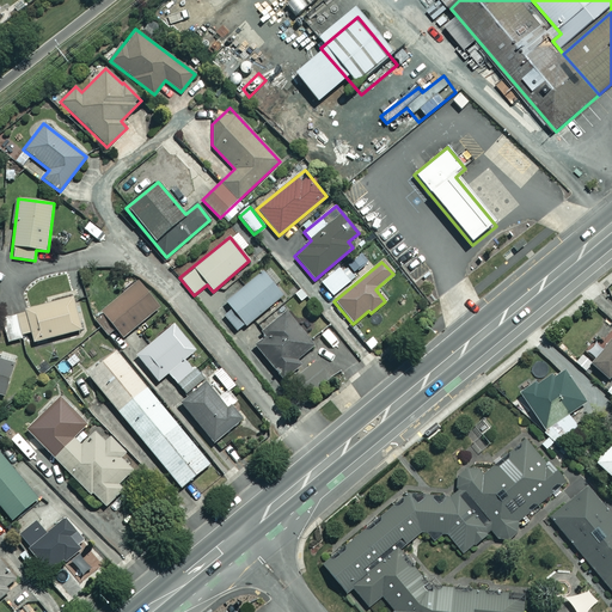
[(350,280),(338,267),(320,283),(332,297),(350,280)]
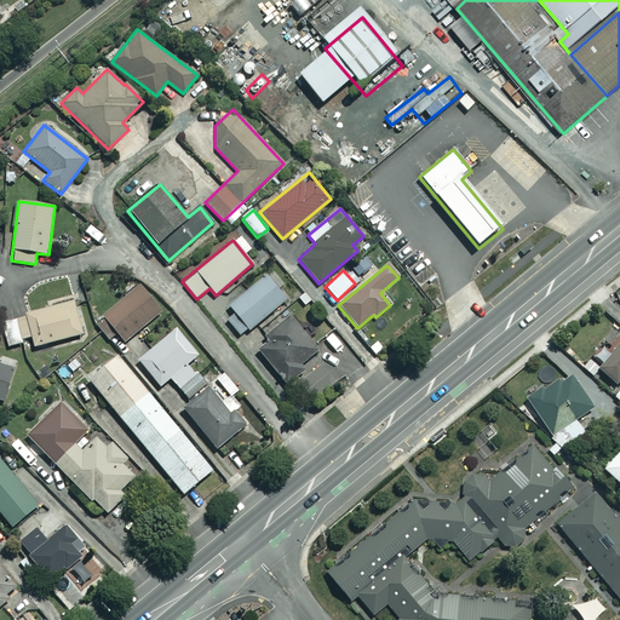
[(286,299),(265,275),(229,306),(234,314),(227,320),(240,337),(286,299)]
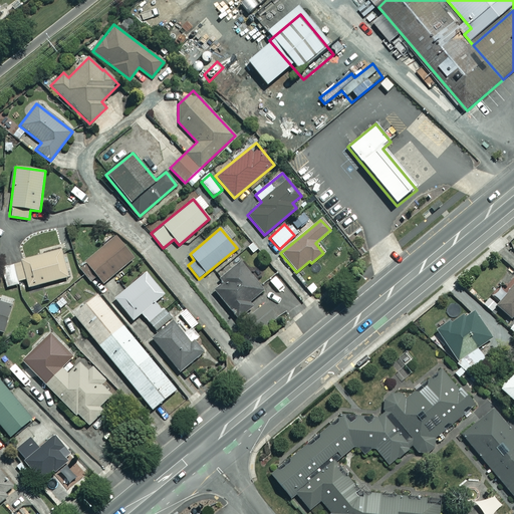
[(132,259),(113,238),(78,269),(90,282),(96,276),(103,284),(132,259)]
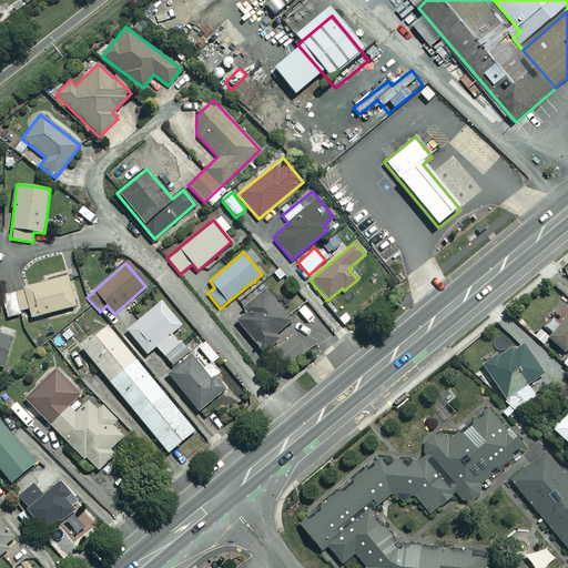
[(77,305),(67,275),(0,296),(7,318),(29,311),(31,320),(77,305)]
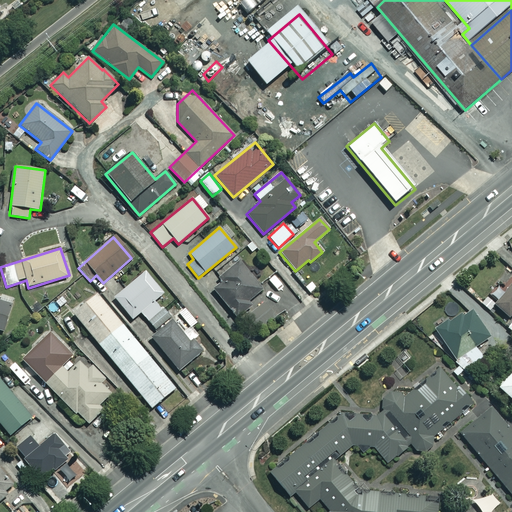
[(262,289),(240,261),(219,278),(223,282),(213,290),(236,318),(252,306),(248,301),(262,289)]
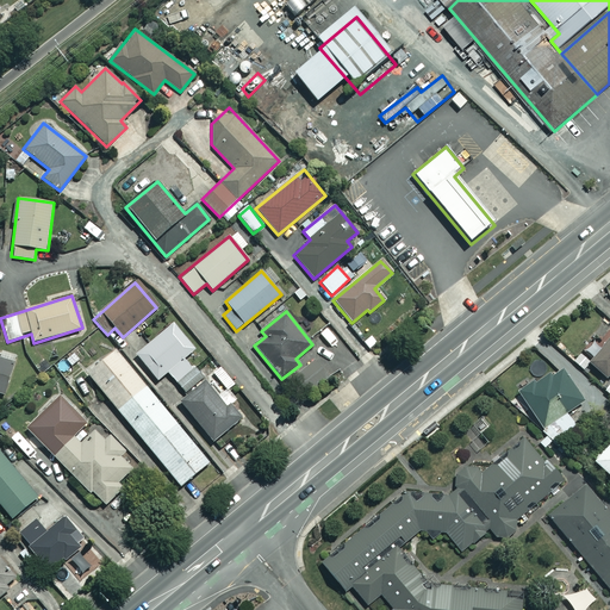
[(194,349),(172,323),(135,354),(156,380),(167,372),(187,396),(179,402),(212,442),(241,418),(221,394),(217,397),(185,358),(194,349)]
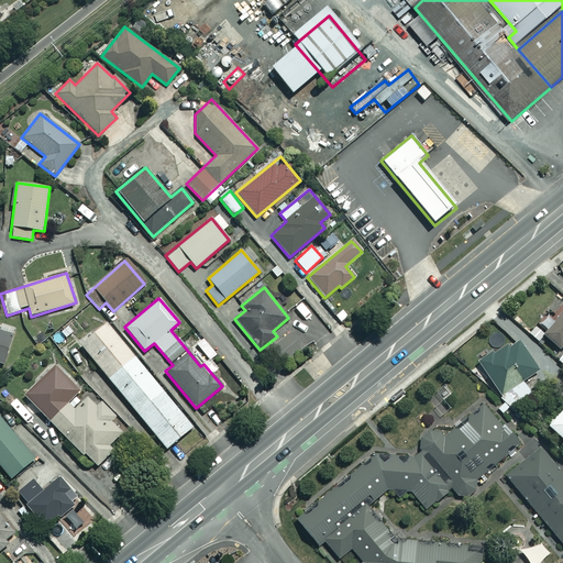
[(562,312),(554,322),(547,316),(540,323),(548,331),(543,334),(559,349),(562,345),(562,312)]
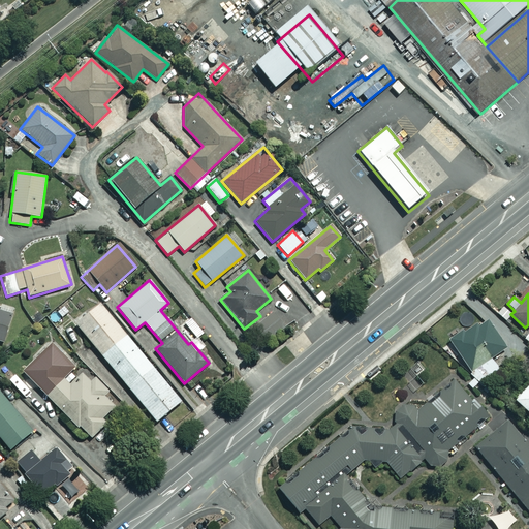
[(181,401),(99,303),(74,323),(156,422),(181,401)]
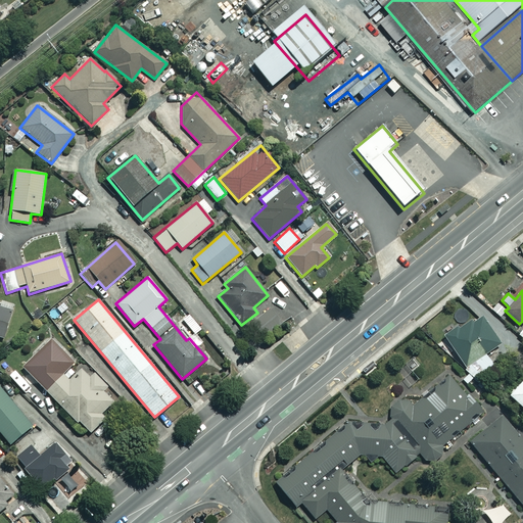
[(11,312),(0,307),(0,337),(2,338),(11,312)]
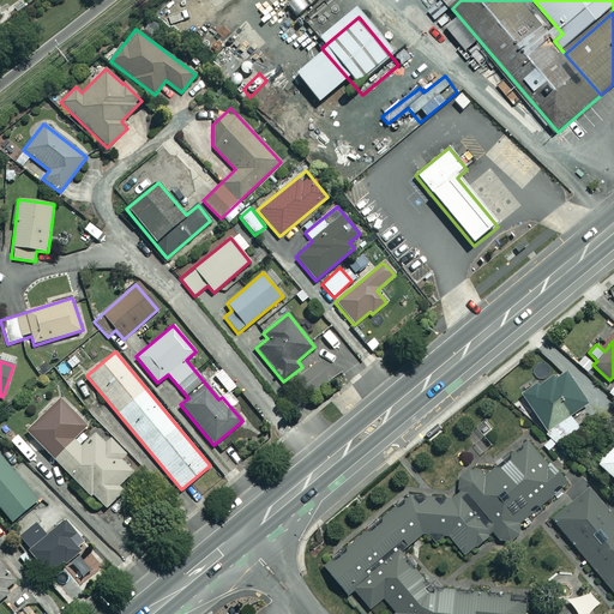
[(588,403),(565,371),(551,380),(549,377),(522,396),(546,432),(588,403)]
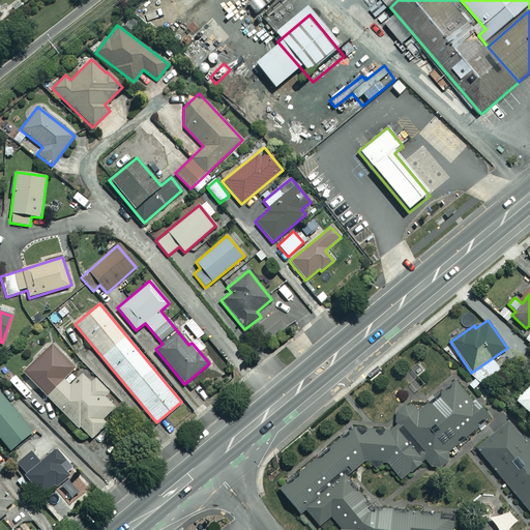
[(76,367),(51,343),(22,372),(90,440),(107,423),(102,419),(114,407),(101,394),(106,390),(94,379),(91,383),(81,374),(69,385),(63,380),(76,367)]
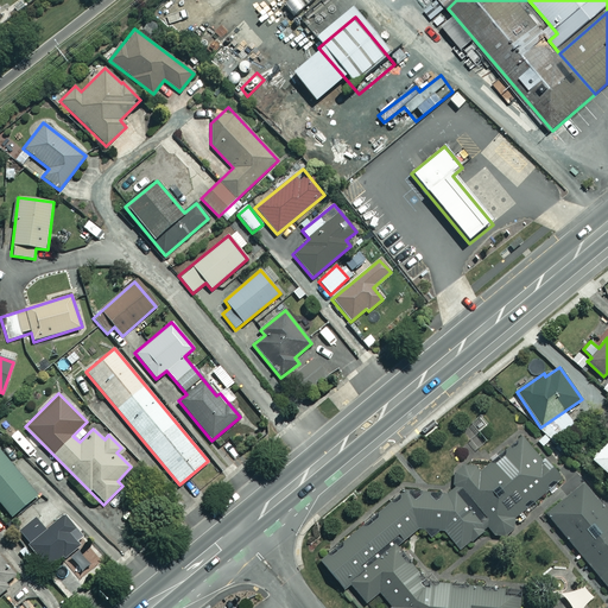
[(514,521),(510,515),(559,477),(525,432),(488,462),(468,461),(451,474),(451,491),(450,492),(406,487),(317,557),(343,591),(353,584),(367,602),(380,591),(390,603),(384,607),(607,607),(607,506),(588,481),(545,515),(607,593),(607,606),(605,607),(519,607),(521,590),(430,581),(403,545),(416,534),(447,537),(456,550),(487,527),(494,537),(514,521)]
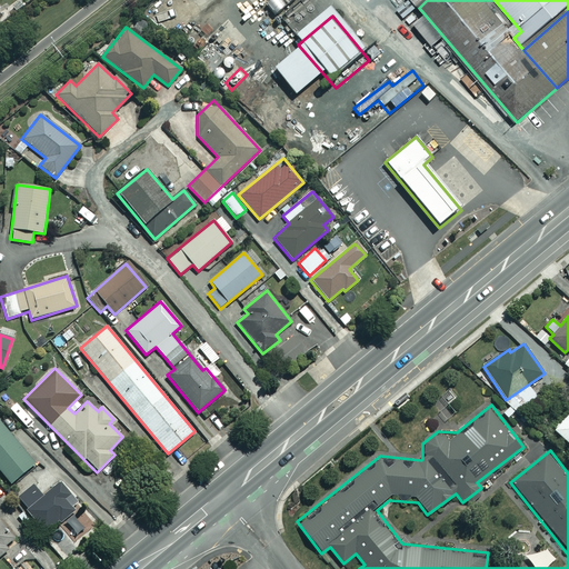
[(568,448),(568,409),(550,430),(568,448)]
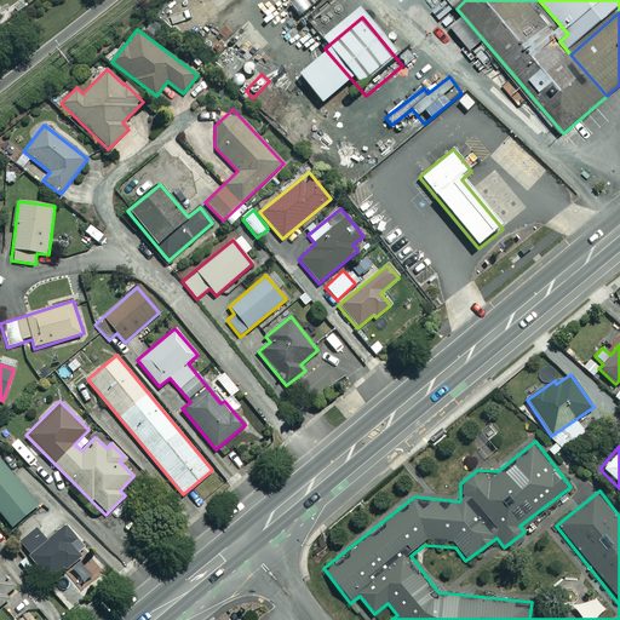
[(0,512),(11,527),(38,505),(0,460),(0,512)]
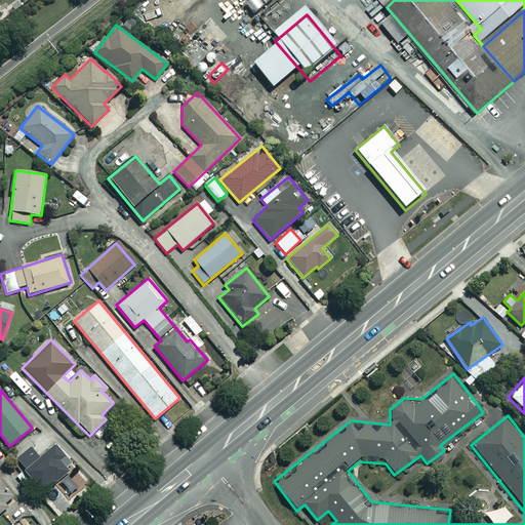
[(39,493),(52,482),(55,484),(68,474),(66,471),(72,465),(53,443),(39,455),(30,444),(13,458),(23,470),(14,477),(22,484),(28,479),(39,493)]
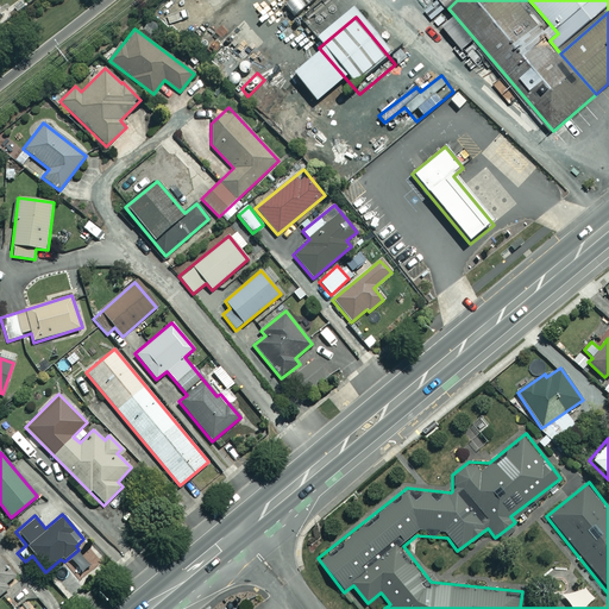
[(11,600),(24,589),(0,559),(0,594),(4,591),(11,600)]
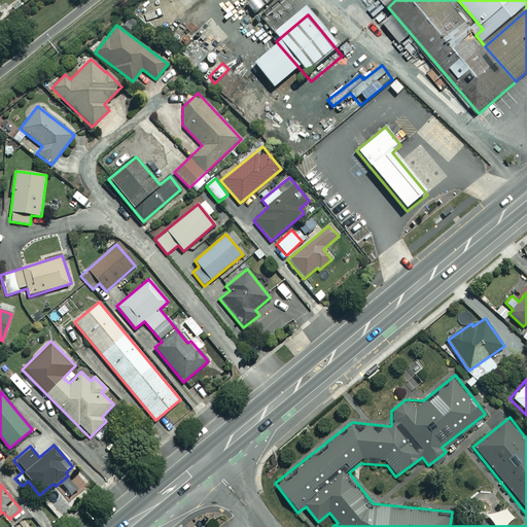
[(72,510),(54,488),(40,500),(59,521),(72,510)]
